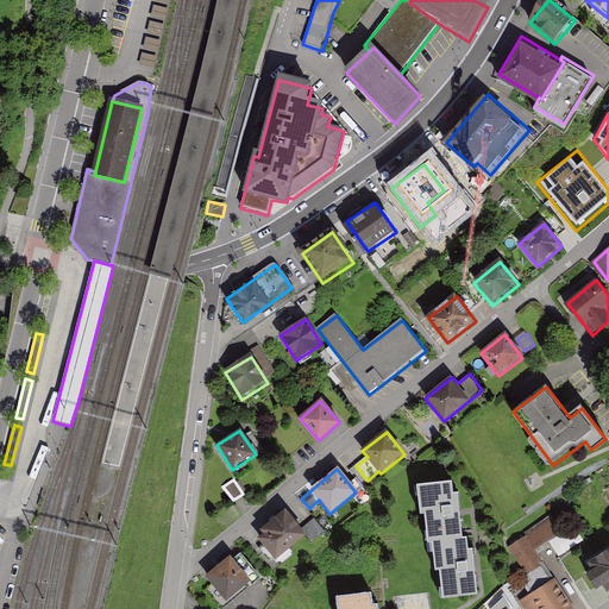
[(453,493),(452,481),(418,484),(420,514),(425,513),(428,541),(432,540),(463,538),(458,493),(453,493)]
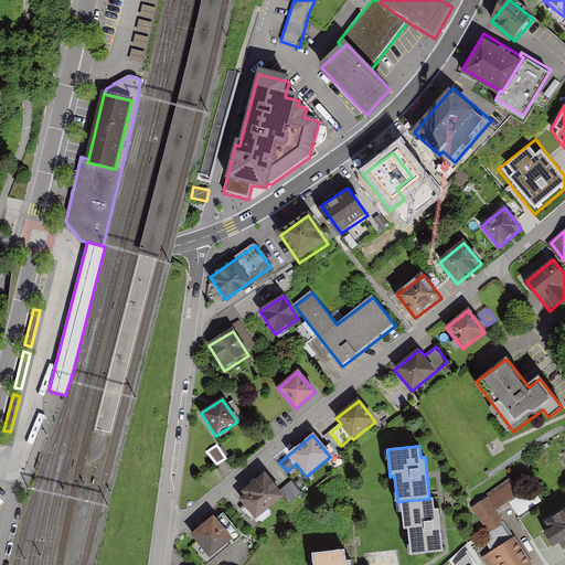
[(503,518),(497,508),(523,489),(513,475),(487,493),(488,496),(471,505),(487,529),(503,518)]
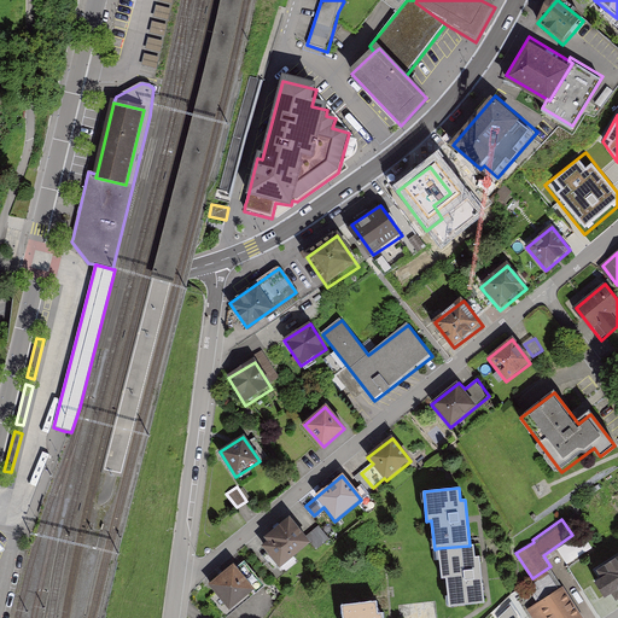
[(268,544),(264,547),(281,569),(312,546),(318,552),(331,541),(320,528),(305,538),(291,520),(266,540),(268,544)]
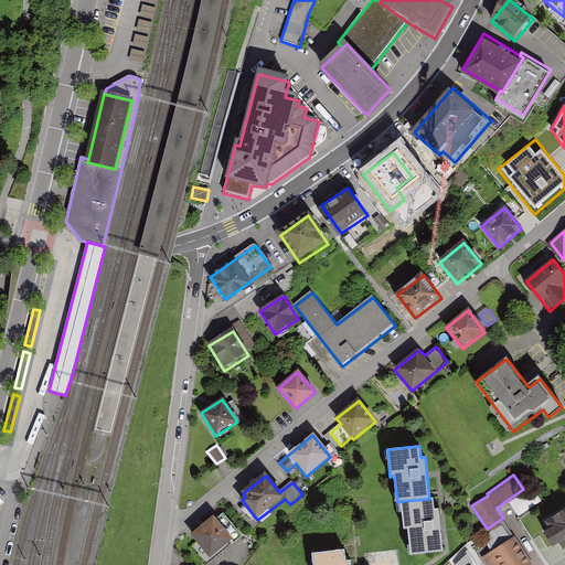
[(412,555),(444,551),(439,509),(435,509),(434,498),(429,499),(401,501),(404,529),(408,529),(412,555)]
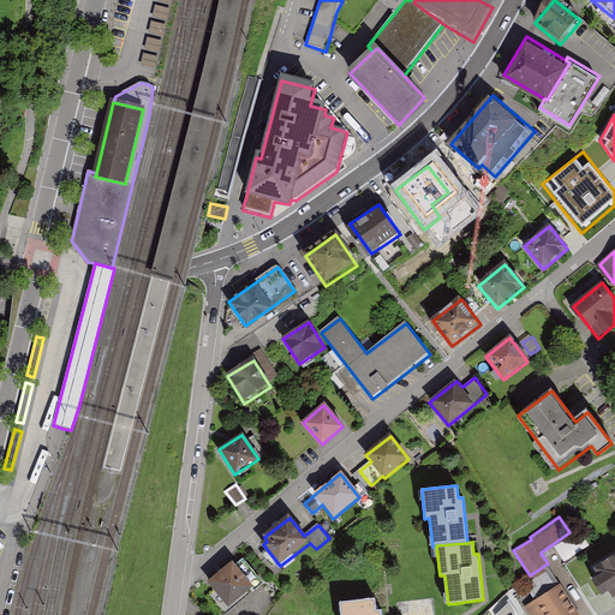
[(614,550),(593,566),(614,596),(614,595),(614,550)]
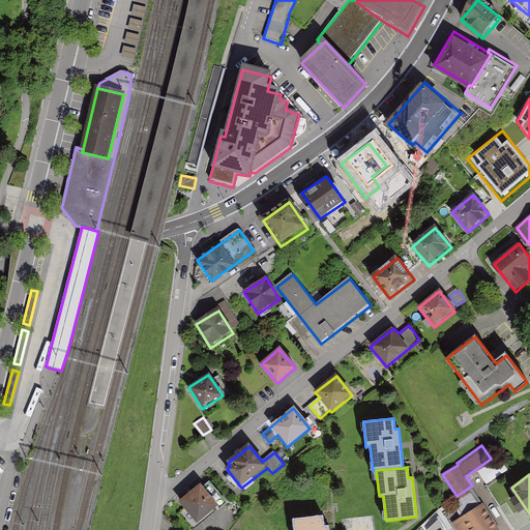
[(201,484),(179,502),(198,526),(227,503),(210,482),(204,488),(201,484)]
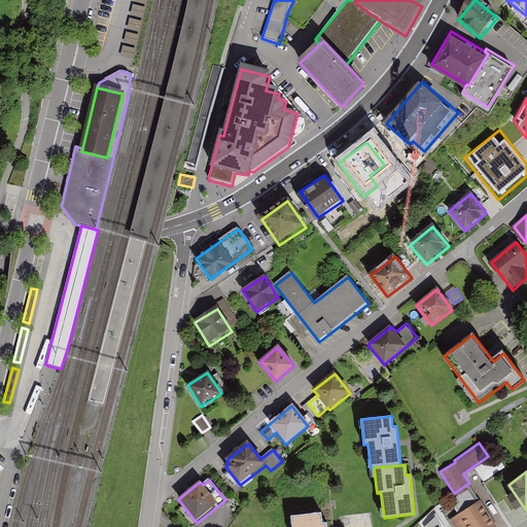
[(464,526),(498,526),(481,499),(457,515),(464,526)]
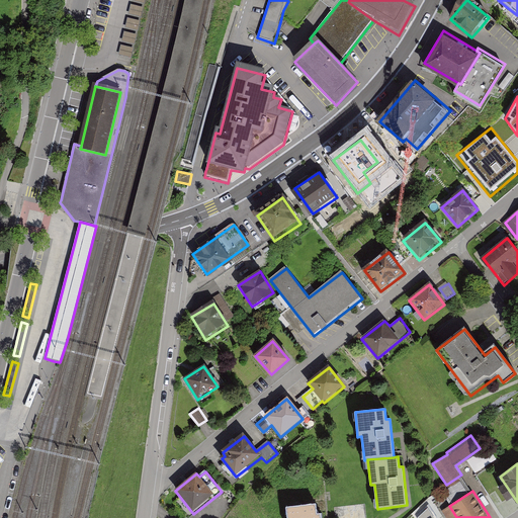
[(287,517),(321,517),(321,514),(317,515),(316,504),(287,507),(287,517)]
